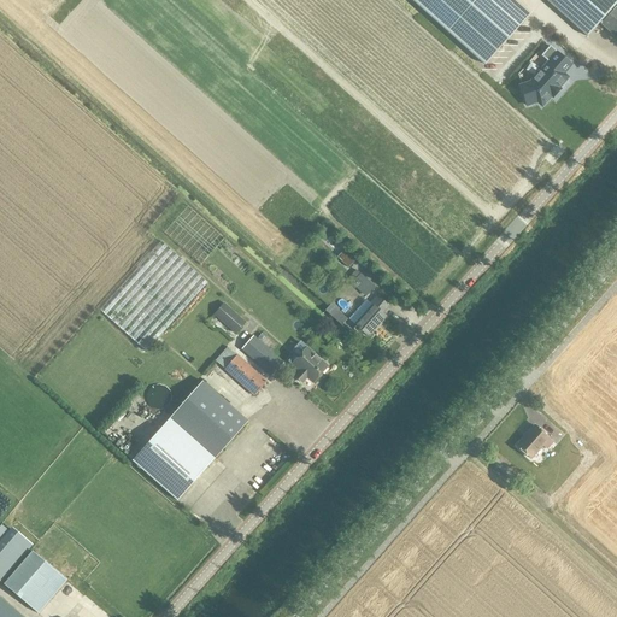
[(411,0),(483,63),(528,12),(513,0),(411,0)]
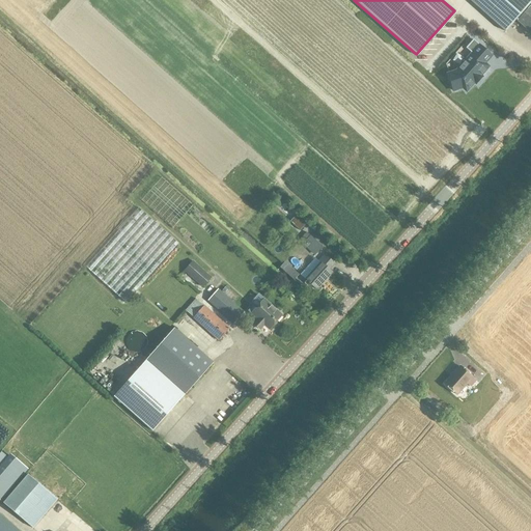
[(530,0),(469,0),(506,33),(518,20),(530,32),(530,0)]
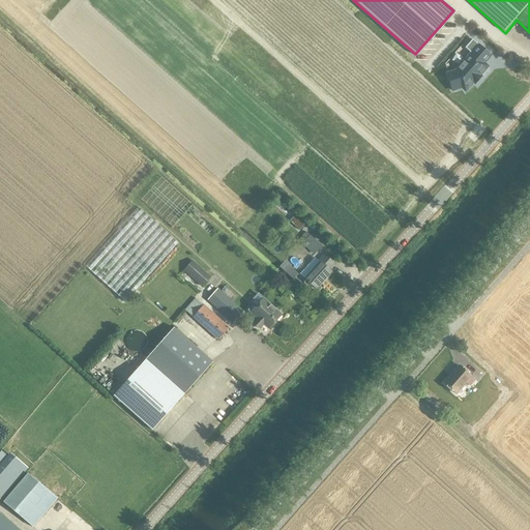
[(448,74),(447,74),(452,91),(462,88),(466,91),(473,82),(475,84),(481,77),(479,76),(488,66),(484,64),(491,56),(472,39),(466,48),(465,48),(471,54),(455,71),(448,74)]
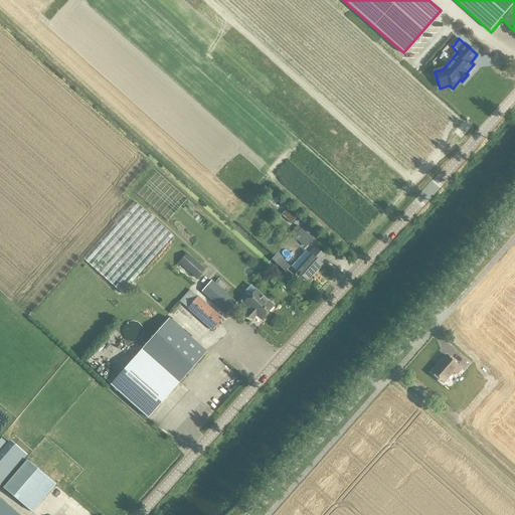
[(122,294),(173,235),(135,201),(83,259),(122,294)]
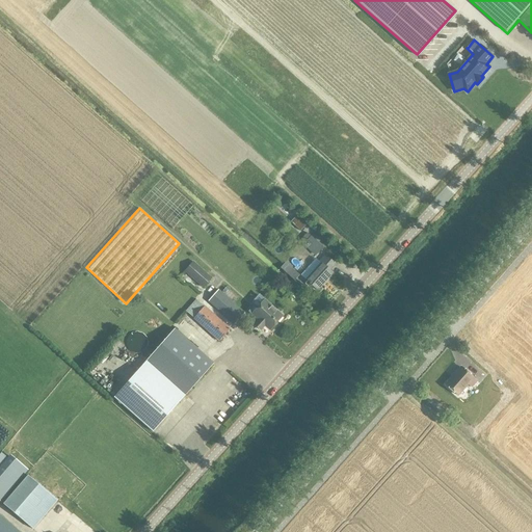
[(298,214),(291,222),(300,231),(308,222),(298,214)]
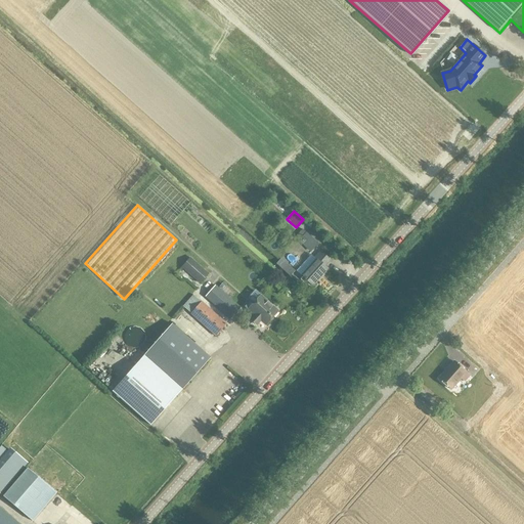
[(312,250),(316,245),(306,235),(302,239),(312,250)]
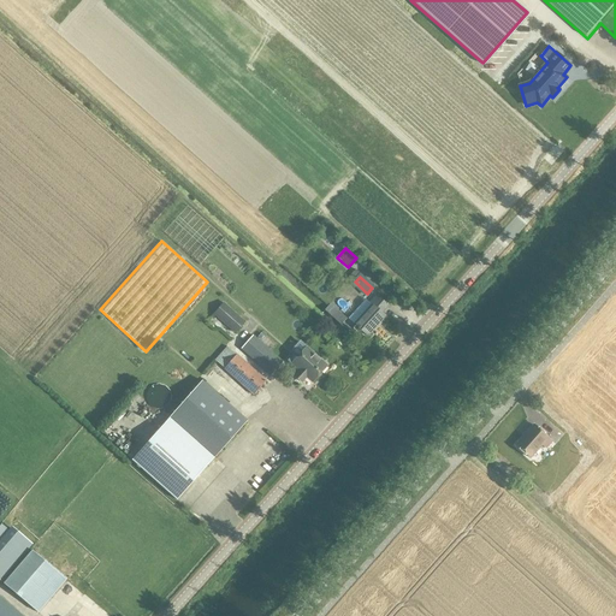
[(381,313),(388,307),(375,296),(369,303),(373,306),(355,325),(367,336),(385,317),(381,313)]
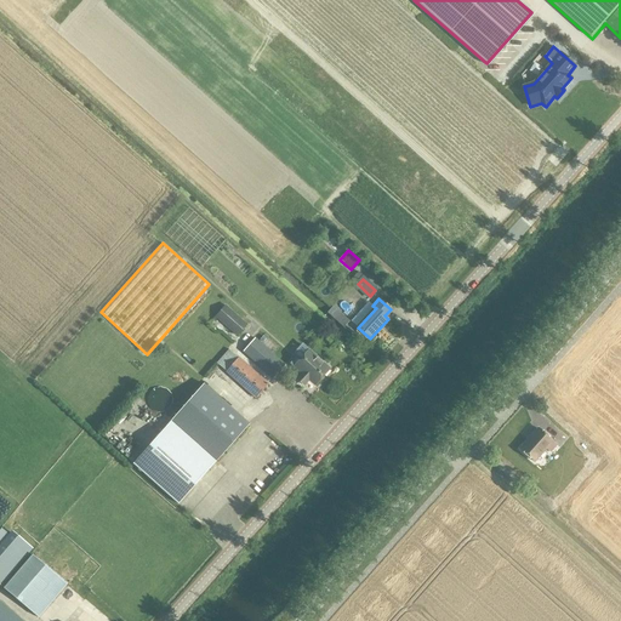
[(238,336),(248,325),(226,305),(215,317),(238,336)]
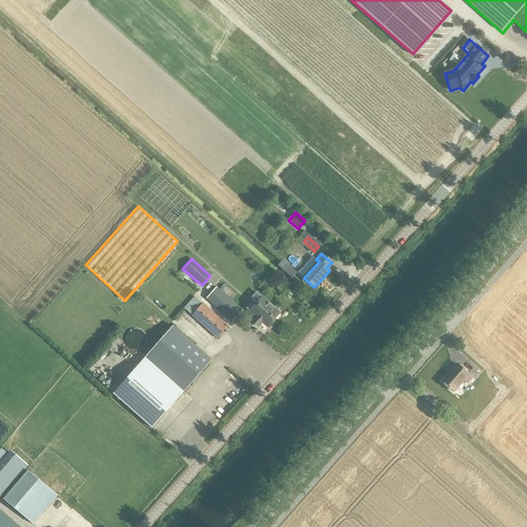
[(284,258),(279,264),(290,277),(296,272),(284,258)]
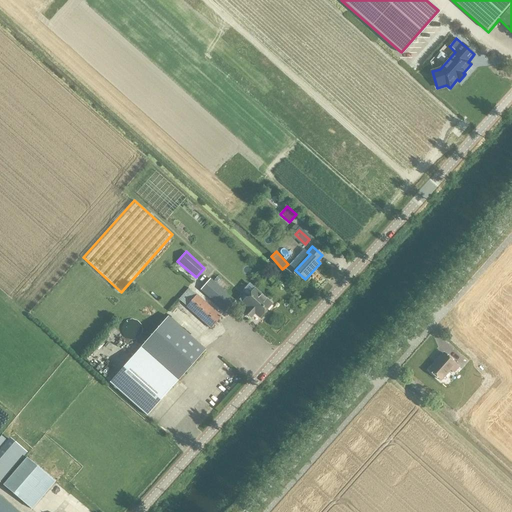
[(225,312),(235,301),(210,278),(200,289),(225,312)]
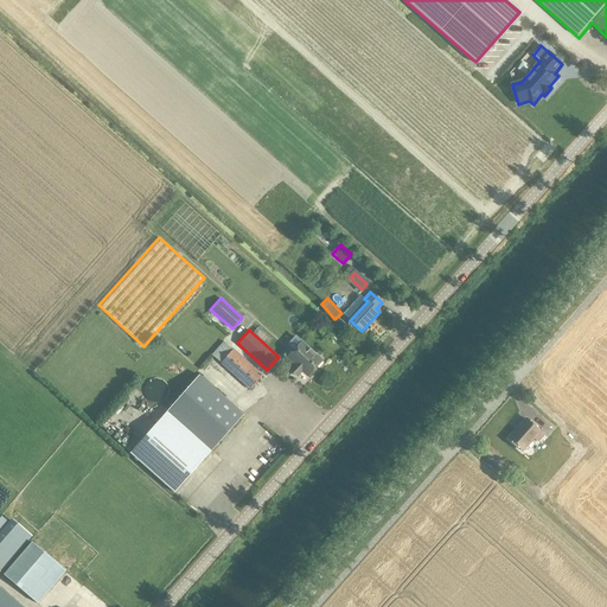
[(250,390),(263,375),(234,349),(232,349),(224,342),(212,355),(221,363),(250,390)]
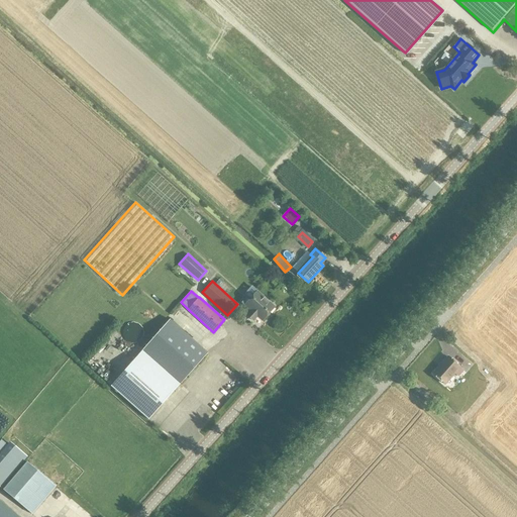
[(249,310),(246,314),(252,320),(256,316),(262,320),(274,307),(256,291),(243,305),(249,310)]
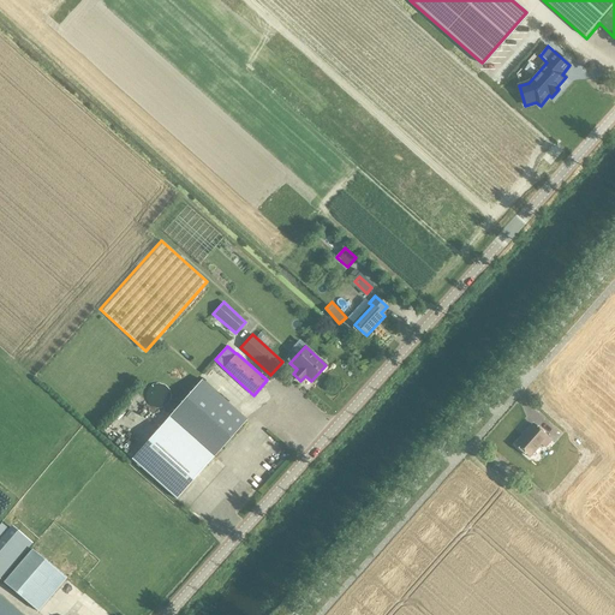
[(203,381),(171,416),(131,458),(175,497),(246,421),(203,381)]
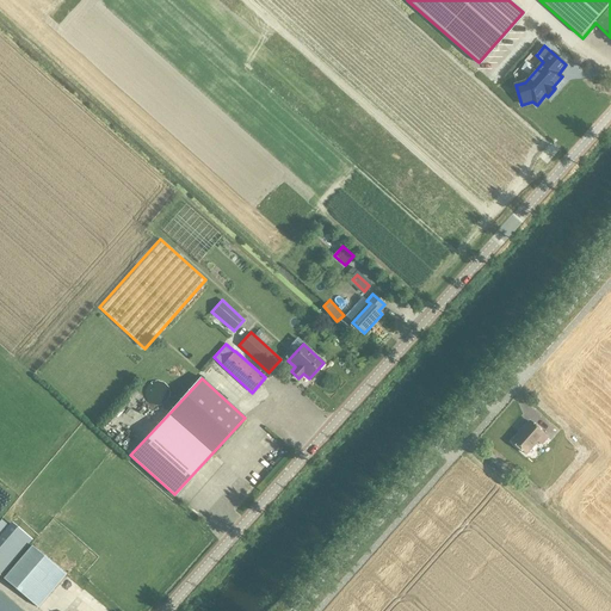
[(541,445),(547,438),(529,423),(511,443),(525,455),(537,442),(541,445)]
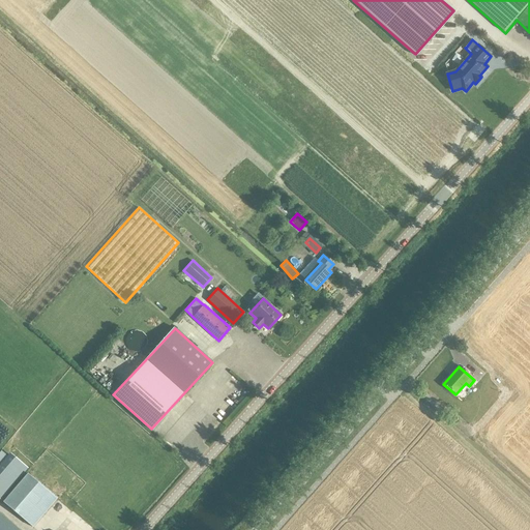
[(0,466),(8,457),(1,450),(0,451),(0,466)]
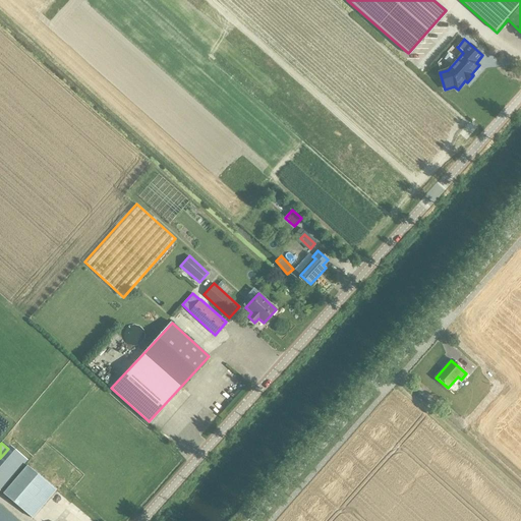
[(32,518),(56,490),(27,465),(3,493),(32,518)]
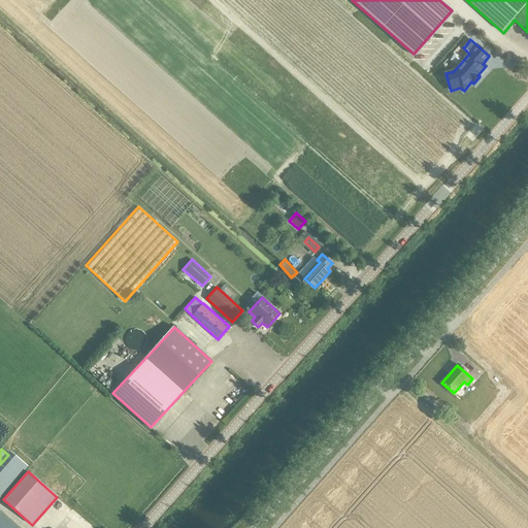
[(0,527),(20,527),(0,509),(0,527)]
